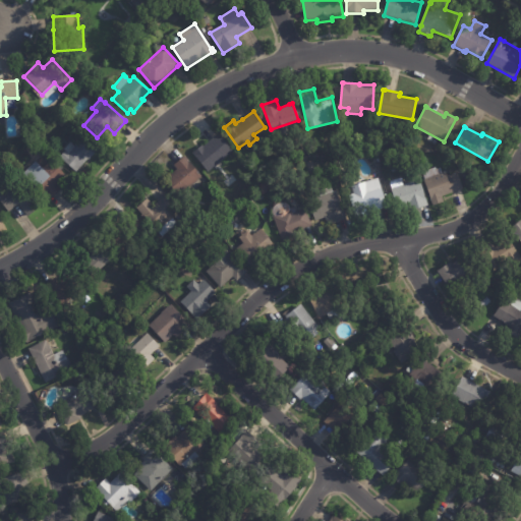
[(209,141),(220,132),(233,150),(208,170),(193,152),(203,143),(204,146),(209,141)]
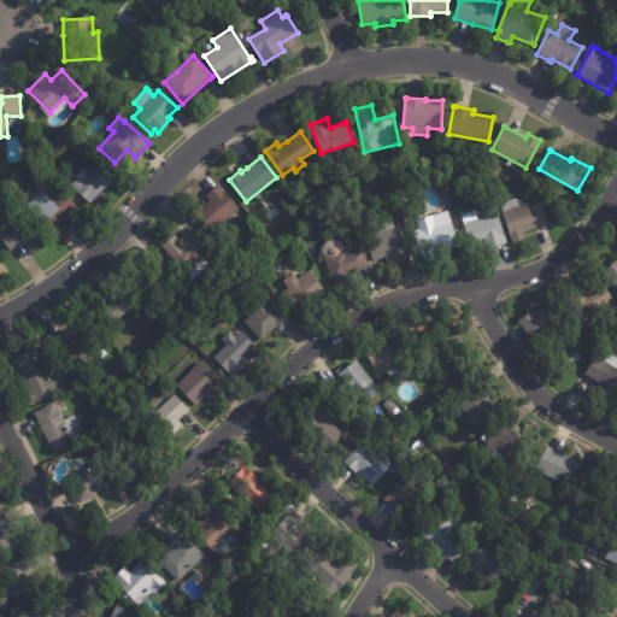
[(106,188),(105,189),(104,188),(89,205),(70,187),(77,178),(81,181),(99,160),(117,176),(106,188)]
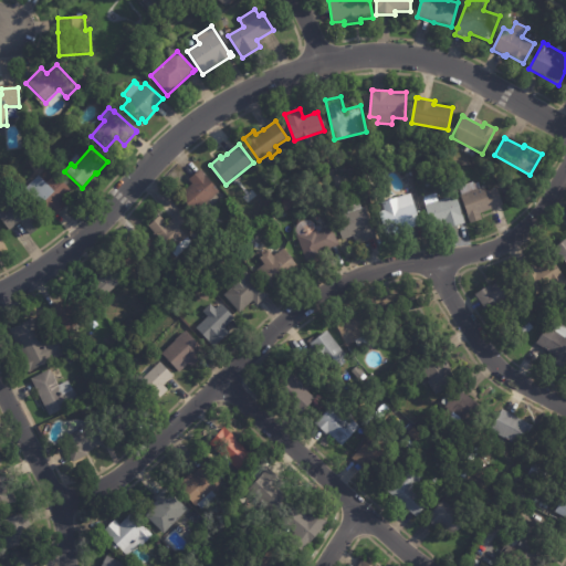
[(343,154),(356,152),(358,160),(345,163),(343,154)]
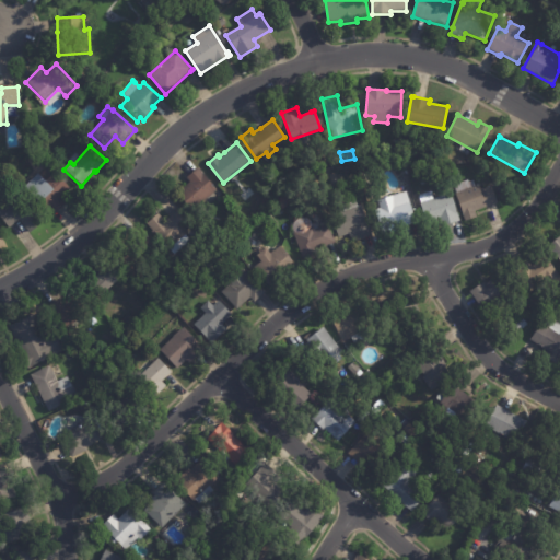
[(187,176),(199,165),(218,189),(193,209),(178,190),(190,181),(187,176)]
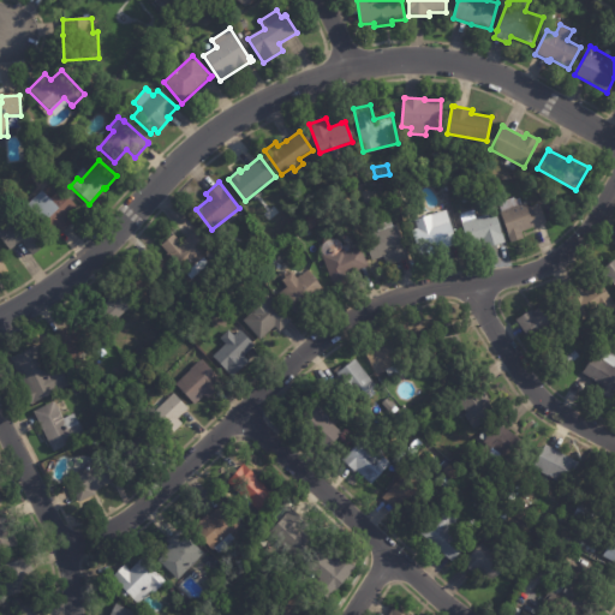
[(459,186),(470,185),(472,199),(463,202),(459,186)]
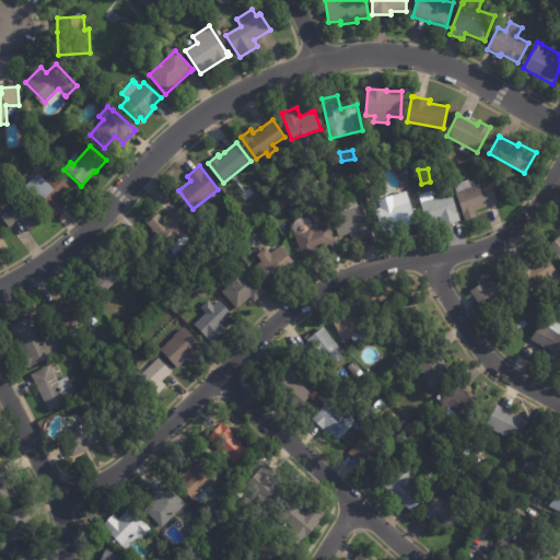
[(60,198),(59,199),(65,205),(53,217),(24,187),(37,175),(45,183),(54,173),(69,189),(60,198)]
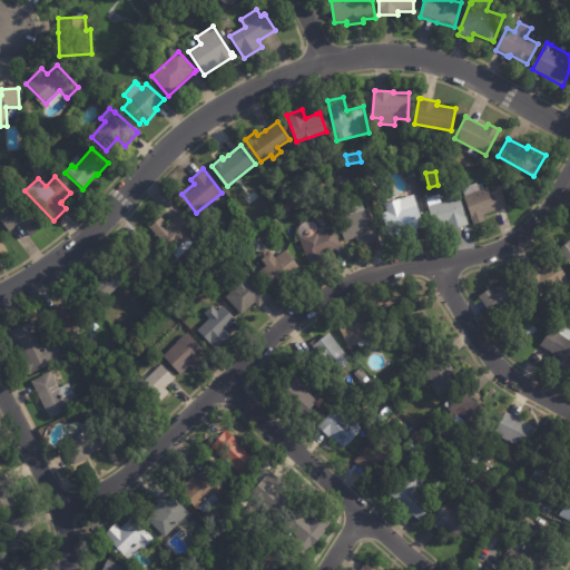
[(489,192),(500,187),(507,206),(483,214),(485,220),(473,224),(463,196),(464,195),(462,187),(477,183),(478,184),(482,183),(483,188),(487,187),(489,192)]
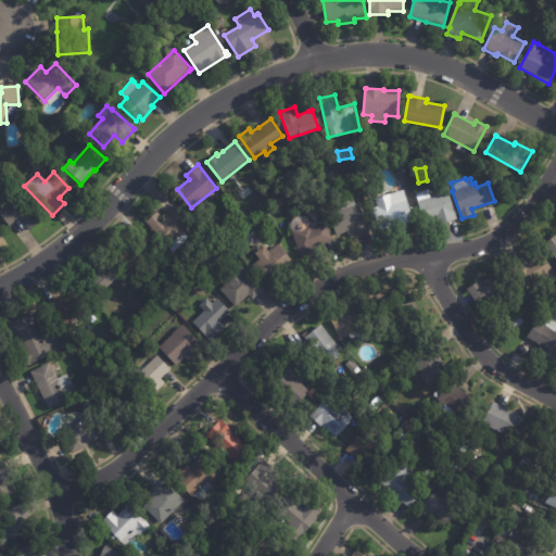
[(455,218),(437,224),(434,217),(422,220),(415,192),(428,189),(429,191),(446,186),(455,218)]
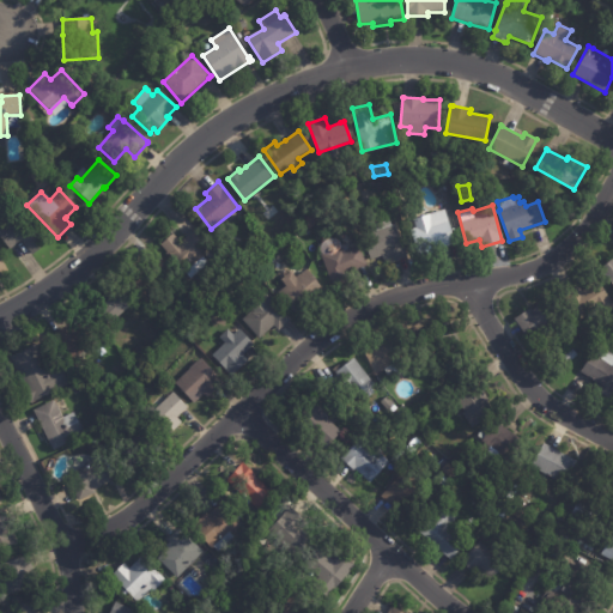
[(323,218),(309,228),(302,218),(316,207),(323,218)]
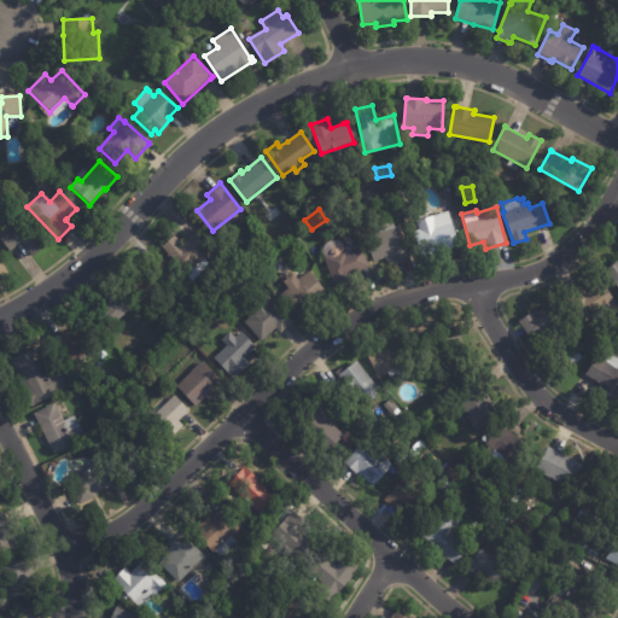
[(458,244),(458,245),(423,255),(417,229),(420,229),(418,220),(449,211),(458,244)]
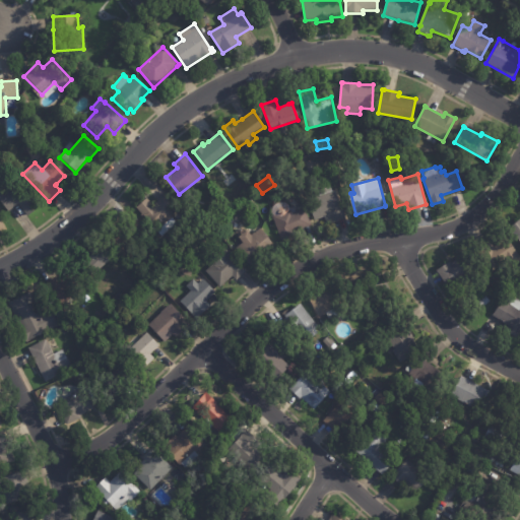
[(27,216),(17,204),(8,212),(0,200),(0,196),(4,193),(1,190),(11,182),(14,186),(20,182),(40,206),(27,216)]
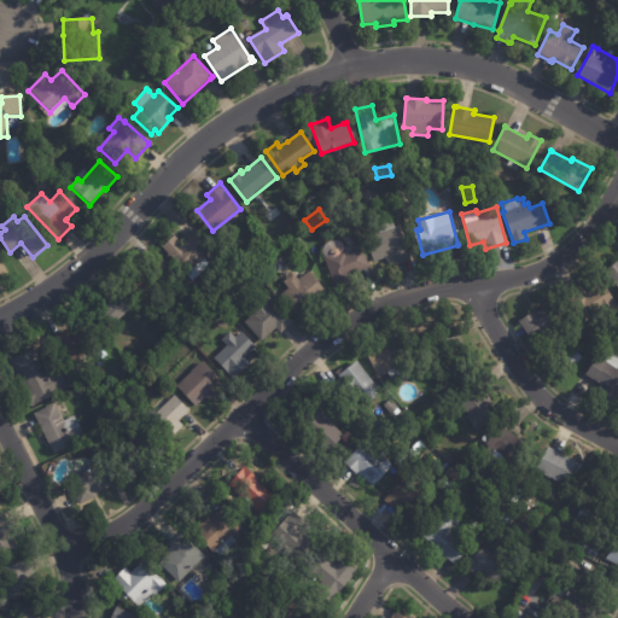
[(400,228),(410,258),(394,264),(390,255),(374,261),(366,237),(375,233),(373,227),(392,220),(395,226),(398,225),(400,228)]
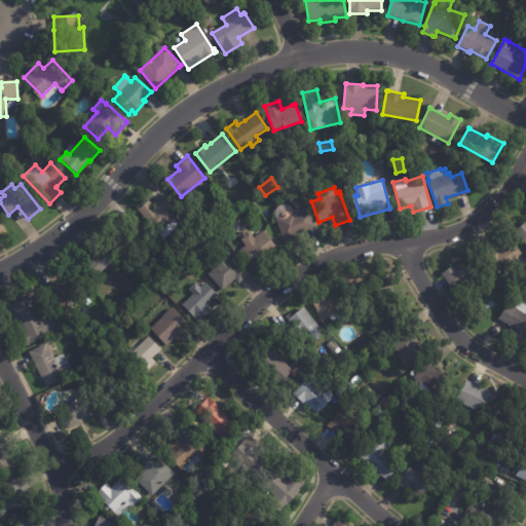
[(160,201),(171,192),(185,209),(174,219),(179,225),(163,238),(138,209),(148,199),(154,207),(160,201)]
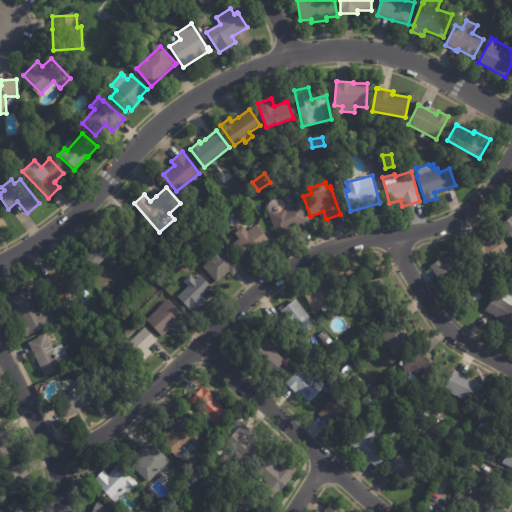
[(284,244),(281,245),(268,212),(286,205),(288,209),(300,204),(306,220),(286,228),(291,241),(284,244)]
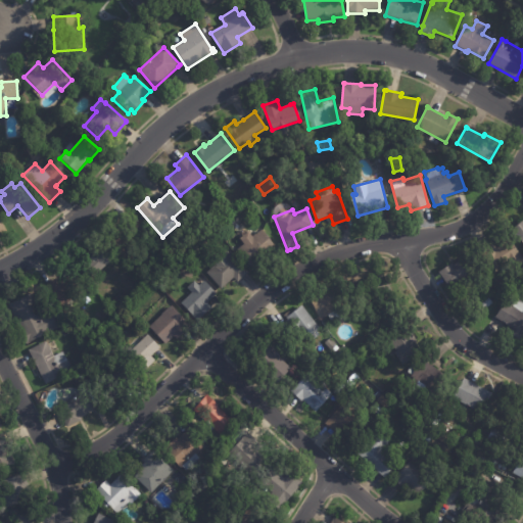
[(112,232),(121,225),(123,227),(134,217),(146,230),(121,252),(106,237),(112,232)]
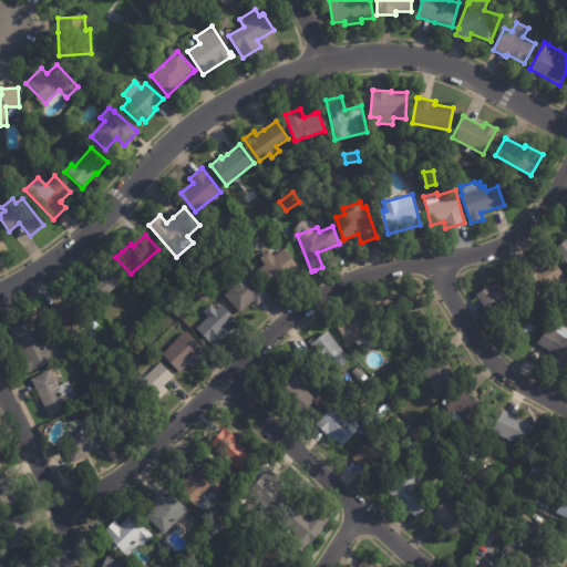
[(566,263),(555,248),(566,237),(566,263)]
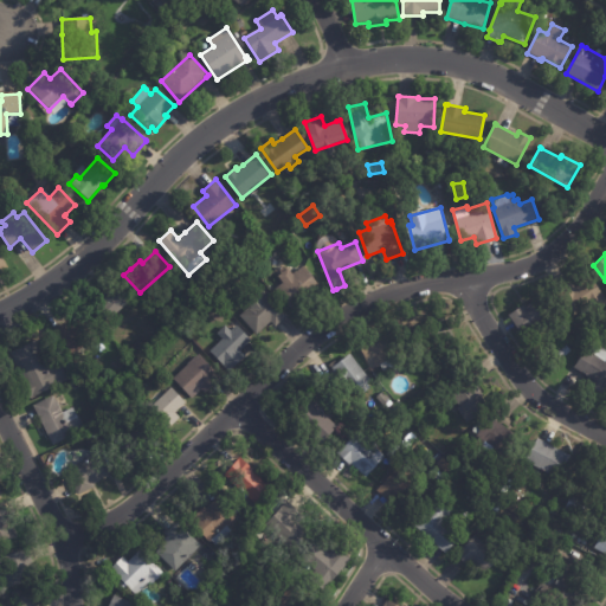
[(316,288),(290,308),(275,288),(283,282),(278,275),(288,268),(292,274),(303,265),(318,285),(316,288)]
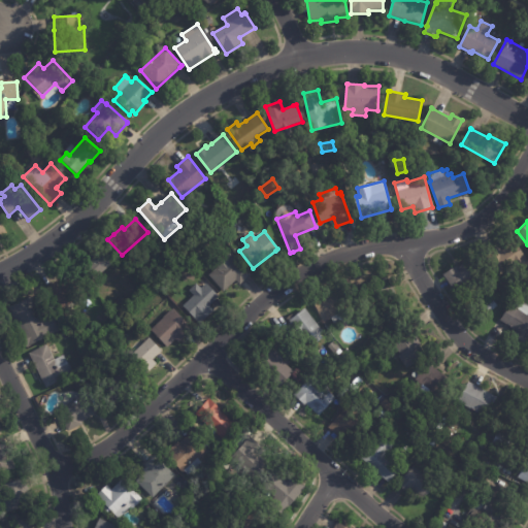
[(488,252),(498,244),(501,249),(515,240),(526,257),(500,274),(486,253),(488,252)]
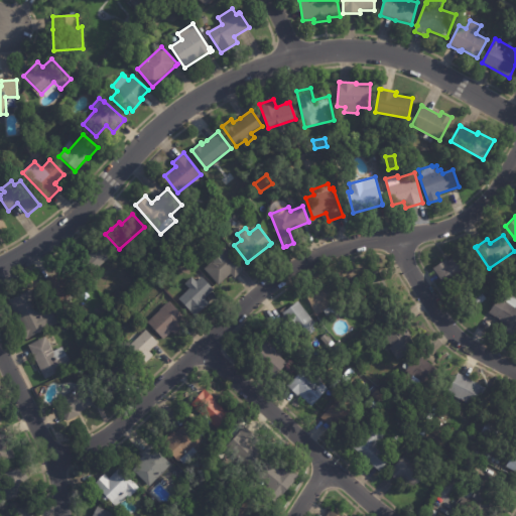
[(91,251),(102,242),(112,254),(90,272),(80,260),(91,251)]
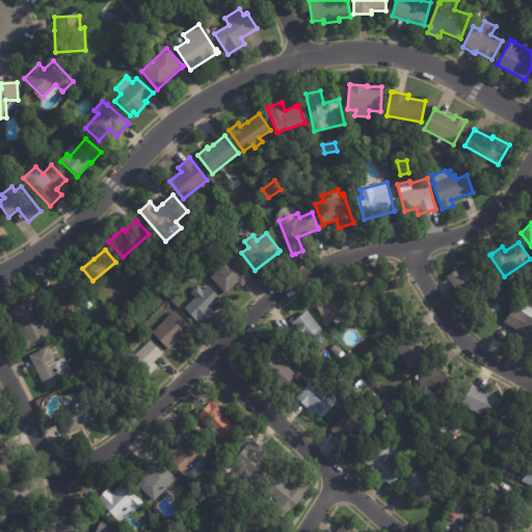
[(250,277),(241,286),(237,282),(225,293),(210,276),(234,255),(253,276),(250,277)]
